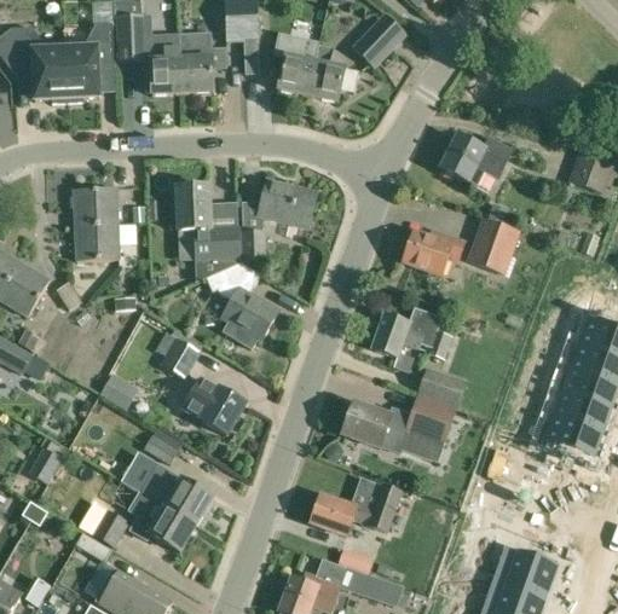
[(180,93),(179,58),(178,34),(160,34),(151,44),(151,47),(145,47),(144,30),(150,30),(149,12),(144,12),(143,0),(111,0),(114,16),(117,16),(119,62),(150,61),(150,74),(144,74),(145,91),(151,91),(151,94),(180,93)]
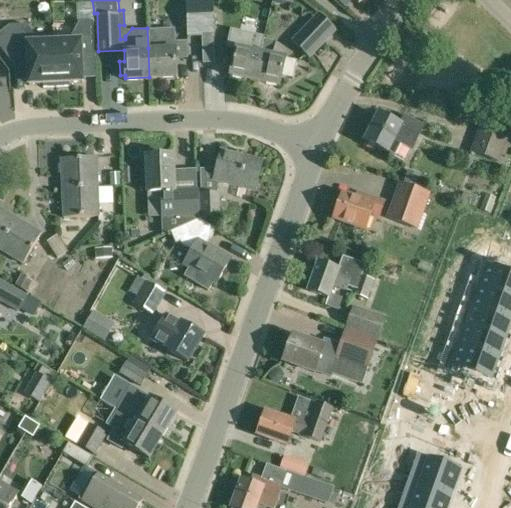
[(187,0),(189,33),(200,33),(198,0),(187,0)]
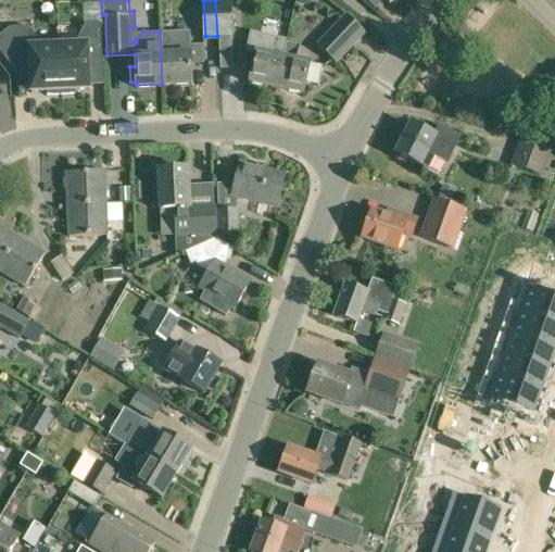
[(215,0),(217,36),(222,36),(222,65),(235,65),(234,35),(235,35),(234,0),(215,0)]
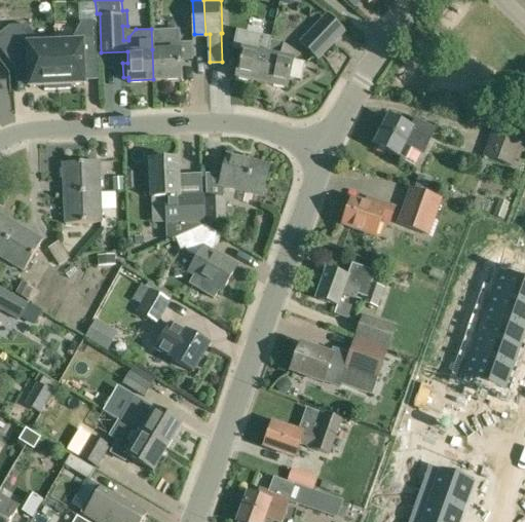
[(327,10),(326,11),(300,39),(319,58),(346,30),(327,10)]
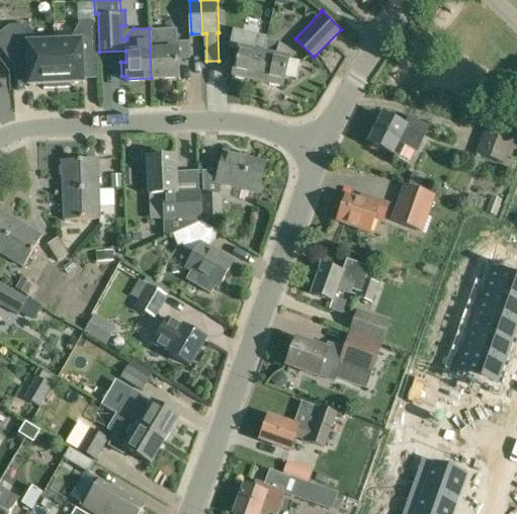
[(81,56),(94,56),(93,19),(78,19),(70,33),(70,38),(53,39),(56,85),(69,85),(68,81),(83,80),(81,56)]
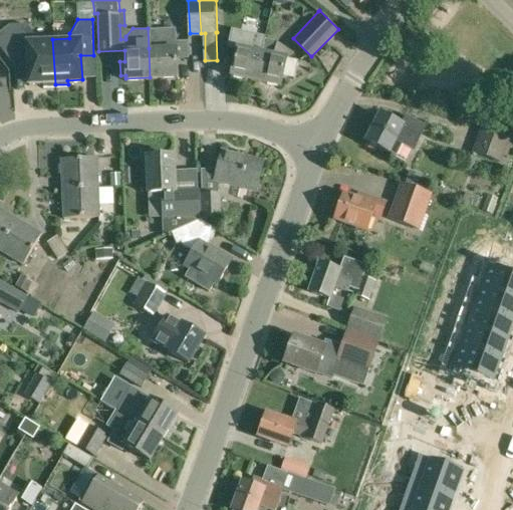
[(42,85),(55,84),(52,39),(34,40),(34,35),(25,22),(8,23),(0,28),(0,45),(10,59),(26,58),(27,82),(41,81),(42,85)]
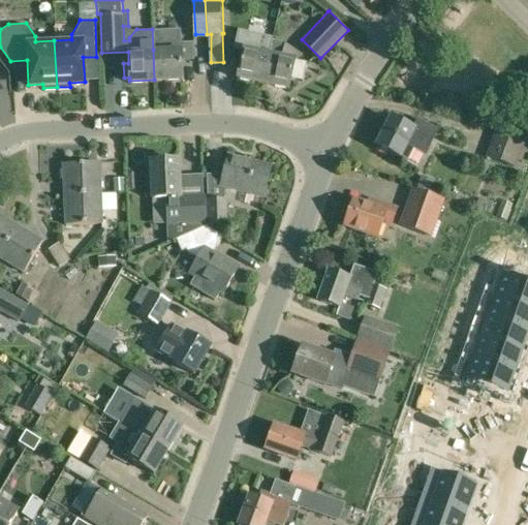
[(302,59),(292,57),(280,54),(283,39),(271,37),(268,52),(269,52),(261,81),(286,87),(289,75),(298,78),(302,59)]
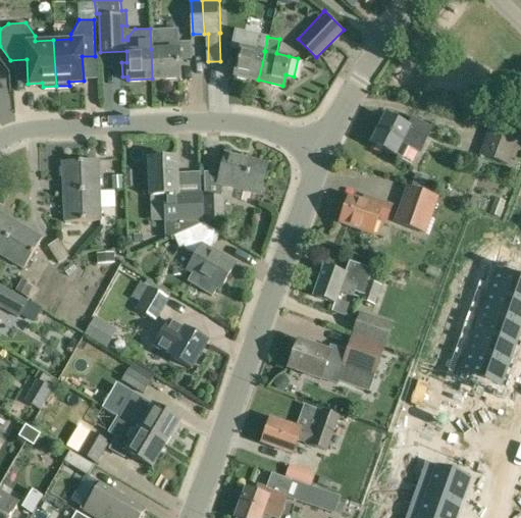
[(265,51),(264,51),(240,46),(233,74),(258,80),(265,51)]
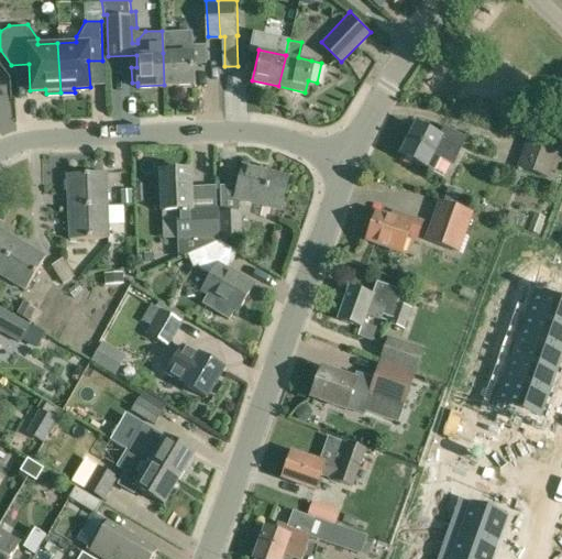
[(167,52),(163,53),(164,85),(193,84),(191,52),(167,52)]
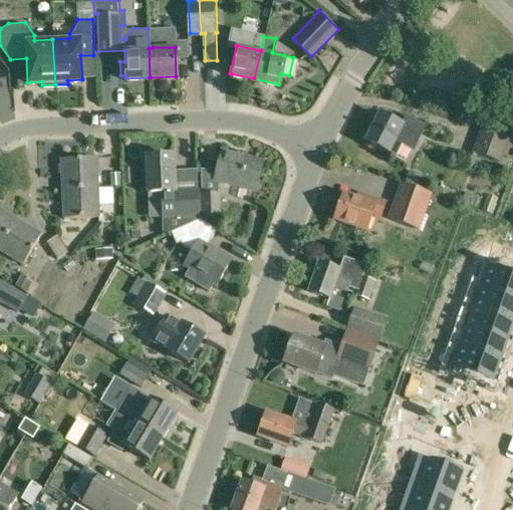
[(406,115),(401,123),(379,111),(364,140),(395,155),(402,142),(413,148),(424,125),(406,115)]
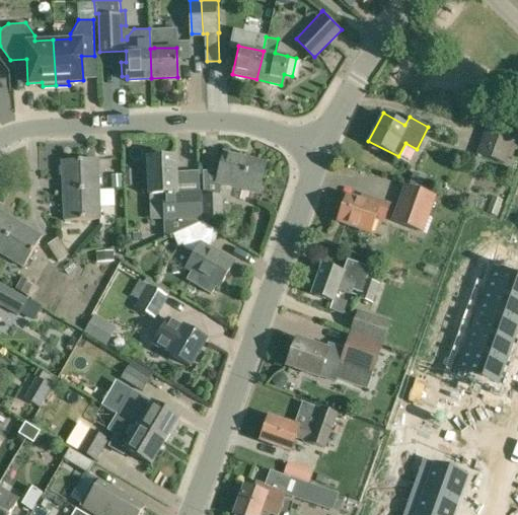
[(511,141),(512,137),(517,138),(517,136),(517,131),(490,122),(478,153),(504,162),(506,154),(511,155),(515,143),(511,141)]
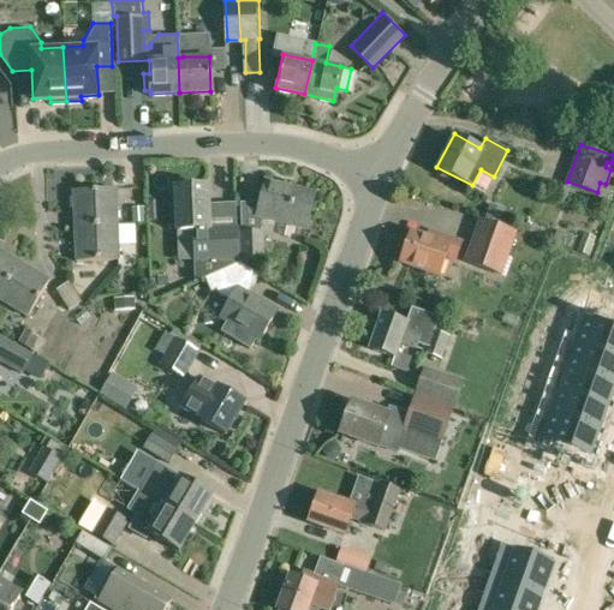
[(258,198),(255,211),(261,213),(305,225),(314,192),(264,179),(258,198)]
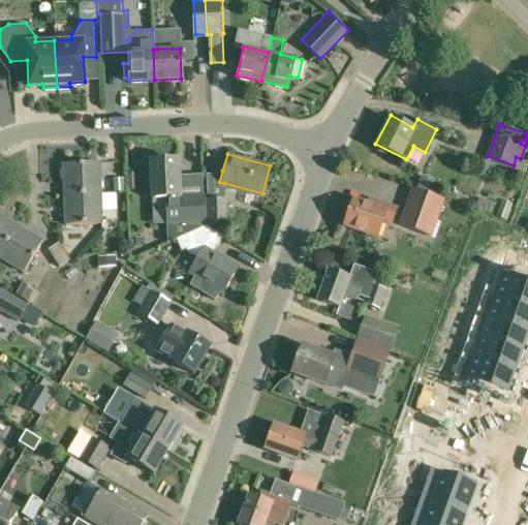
[(166,241),(176,237),(205,223),(206,222),(205,196),(206,196),(206,193),(204,193),(204,191),(178,192),(176,158),(149,160),(150,196),(165,196),(166,241)]
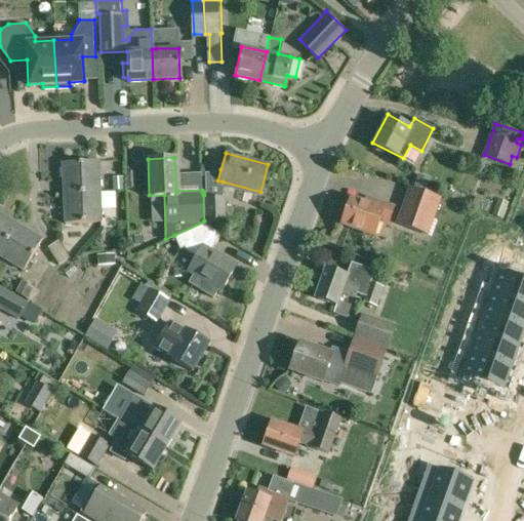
[(63,190),(97,189),(96,159),(62,160),(63,190)]
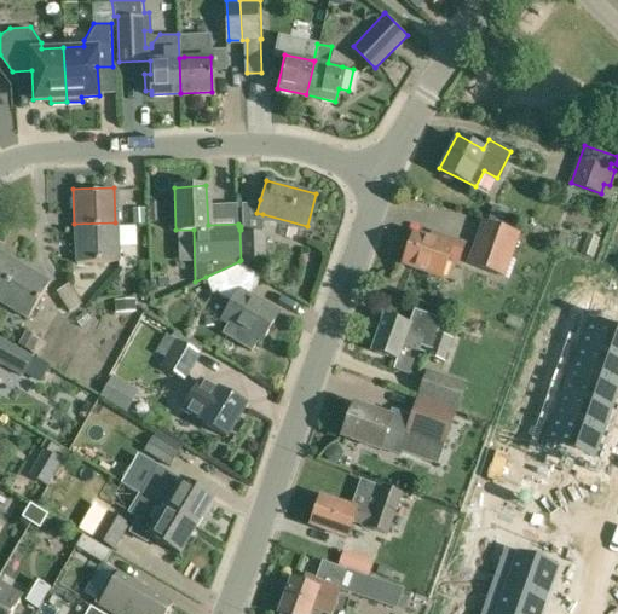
[(249,218),(252,193),(236,192),(234,216),(249,218)]
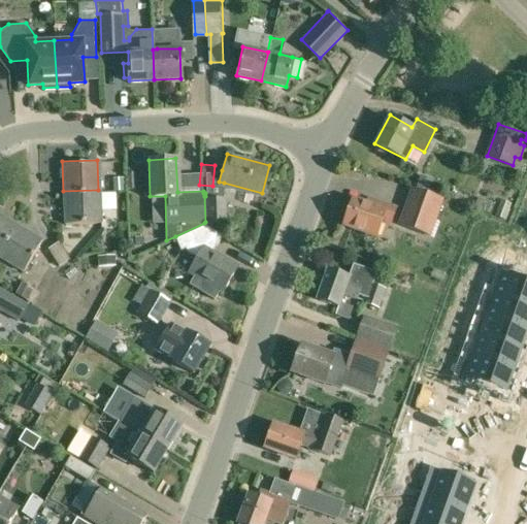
[(428,189),(432,176),(419,172),(415,184),(415,186),(428,190),(428,189)]
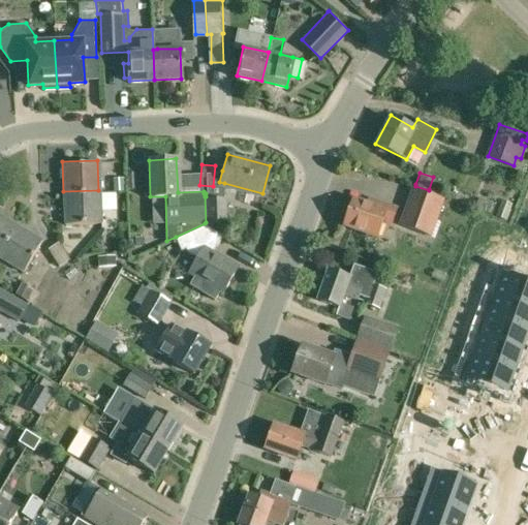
[(398,221),(418,228),(430,233),(441,198),(410,187),(398,221)]
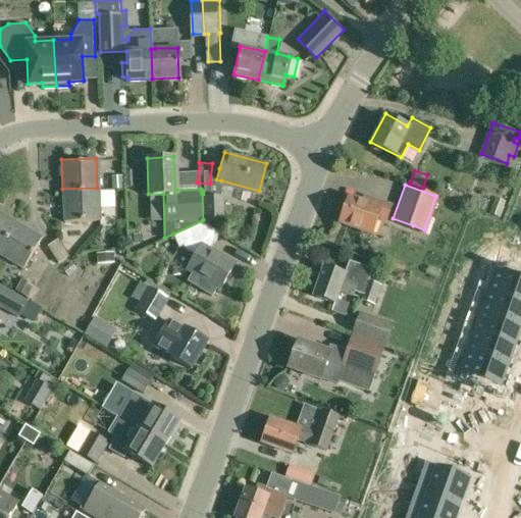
[(483,202),(495,206),(500,191),(488,187),(483,202)]
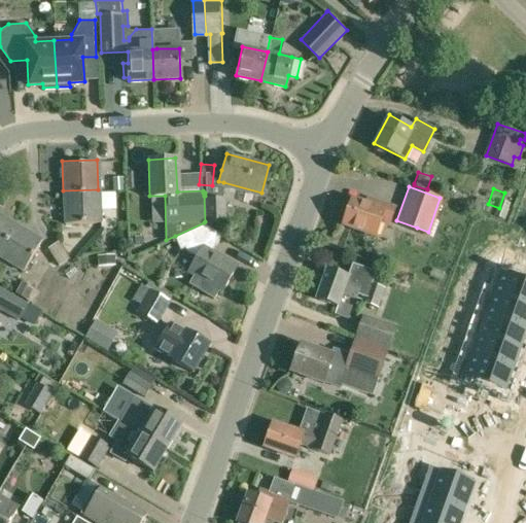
[(98,189),(63,190),(64,220),(99,219),(98,189)]
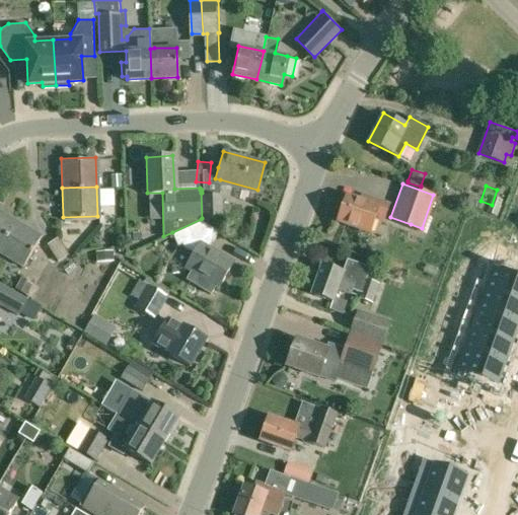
[(201,193),(202,218),(218,218),(223,218),(222,192),(220,192),(202,193),(201,193)]
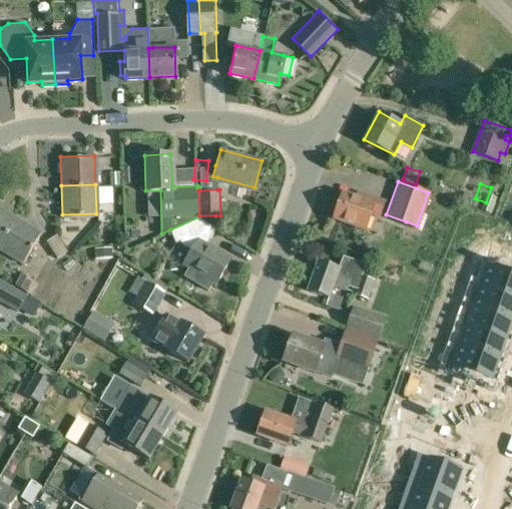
[(378,216),(384,200),(356,190),(355,195),(342,191),(333,216),(365,228),(370,213),(378,216)]
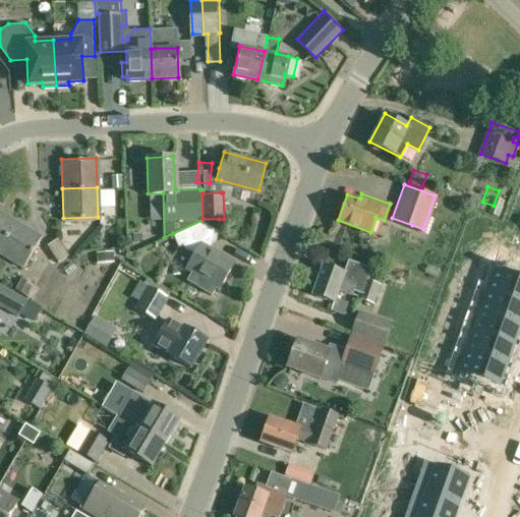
[(0,242),(14,219),(0,210),(0,242)]
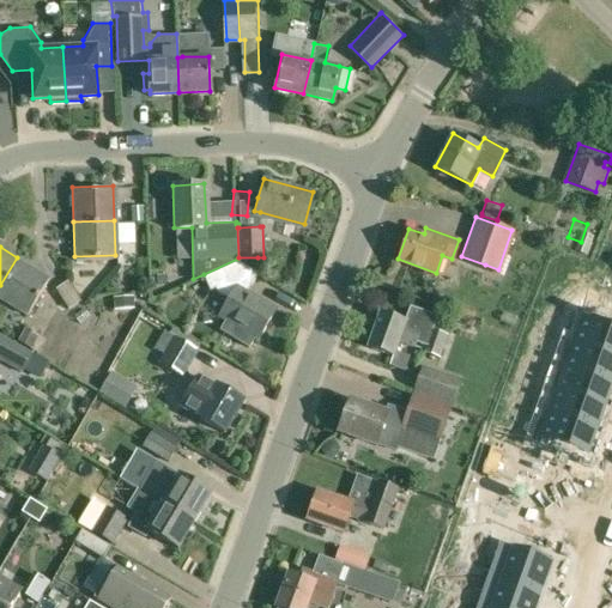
[(17,257),(0,285),(0,296),(26,311),(48,275),(17,257)]
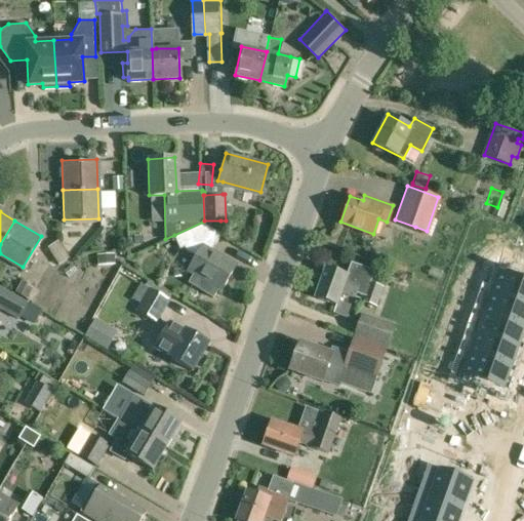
[(220,232),(203,222),(174,235),(179,246),(184,244),(185,247),(196,254),(188,269),(193,272),(188,280),(212,295),(217,286),(220,288),(235,264),(210,248),(220,232)]
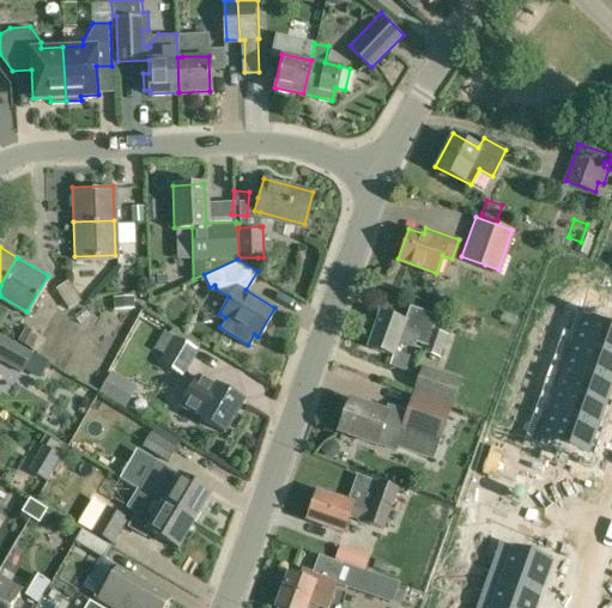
[(279,277),(272,291),(291,299),(298,286),(279,277)]
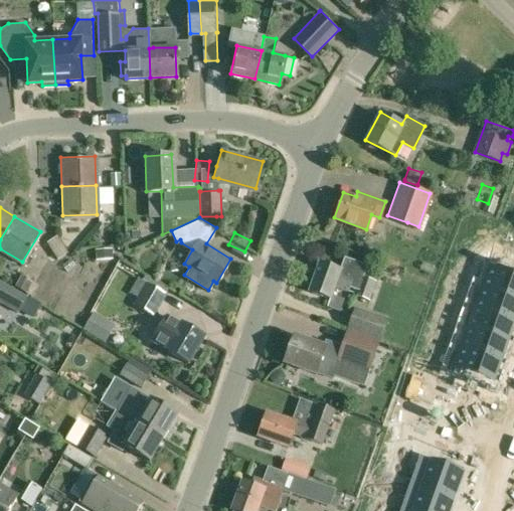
[(343,256),(339,269),(319,262),(309,290),(329,297),(326,306),(336,309),(339,302),(342,304),(344,298),(333,294),(336,285),(347,289),(349,285),(356,288),(354,293),(367,298),(374,280),(362,276),(366,264),(343,256)]
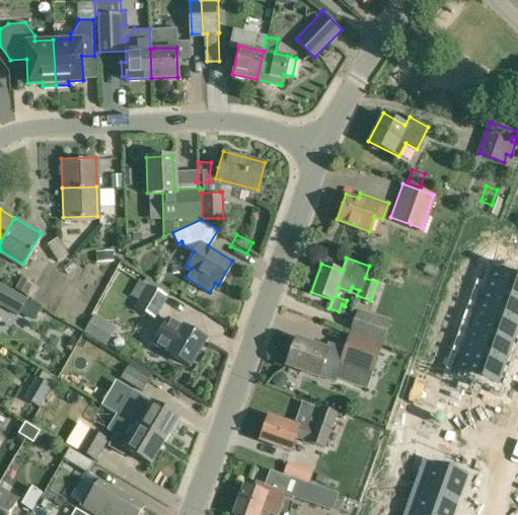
[(459,272),(448,267),(445,275),(456,279),(459,272)]
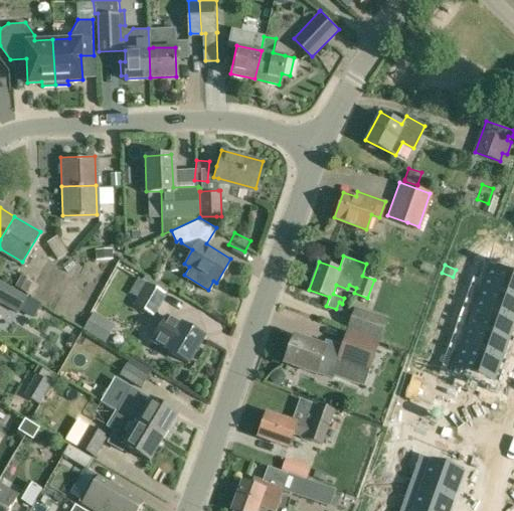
[(477,285),(477,286),(513,299),(513,275),(489,266),(482,287),(477,285)]
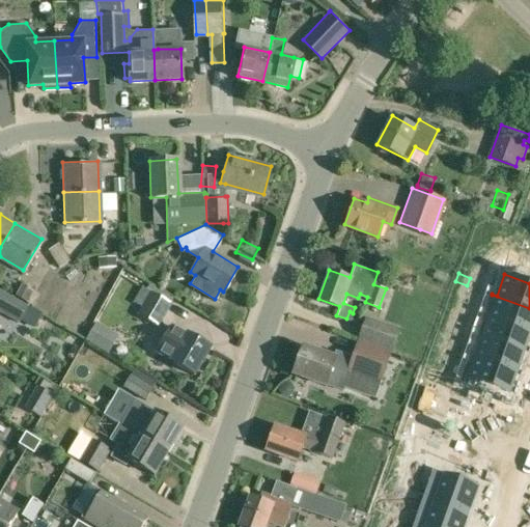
[(158,323),(171,300),(174,295),(148,280),(146,285),(141,283),(132,300),(140,305),(137,310),(158,323)]
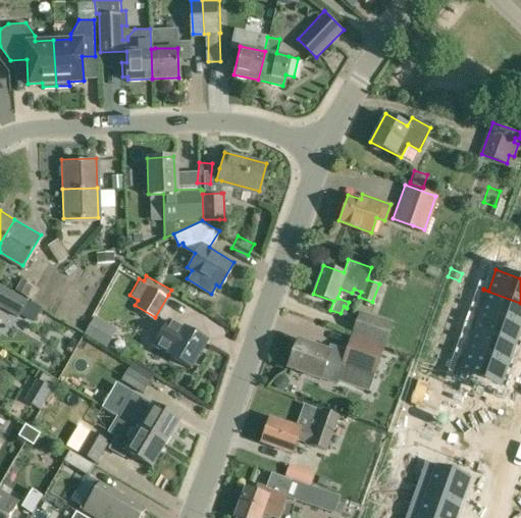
[(444,285),(456,289),(459,280),(448,276),(444,285)]
